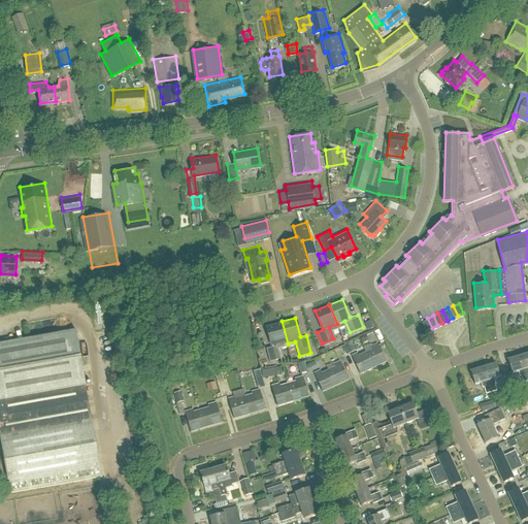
[(432,328),(427,318),(422,320),(427,330),(432,328)]
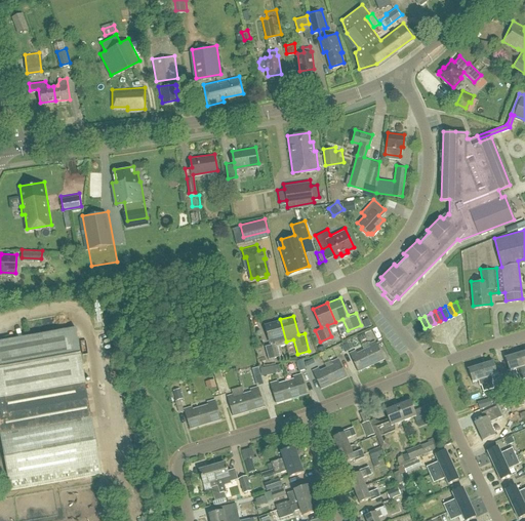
[(277,345),(286,342),(280,319),(265,323),(270,343),(264,344),(268,357),(280,354),(277,345)]
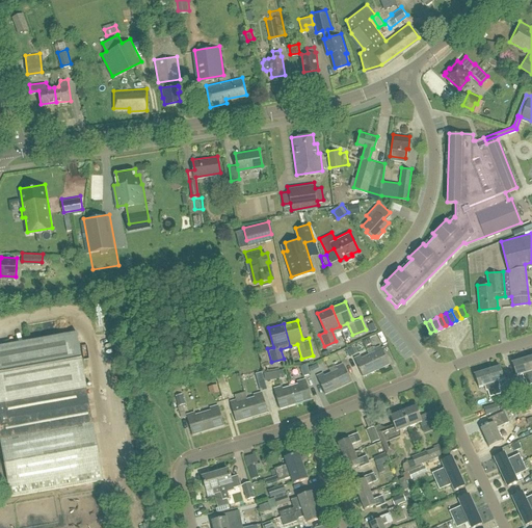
[(0,438),(10,494),(103,477),(101,466),(91,468),(82,422),(91,421),(85,387),(86,386),(77,331),(0,344),(0,438)]
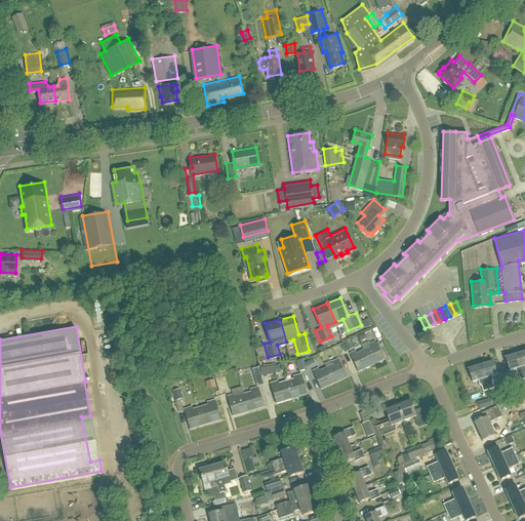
[(364,349),(370,363),(384,357),(375,339),(369,342),(370,345),(364,349)]
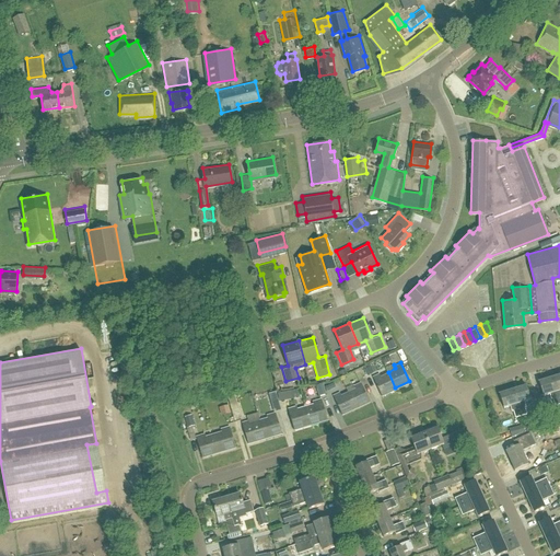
[(370,363),(363,367),(366,372),(373,370),(370,363)]
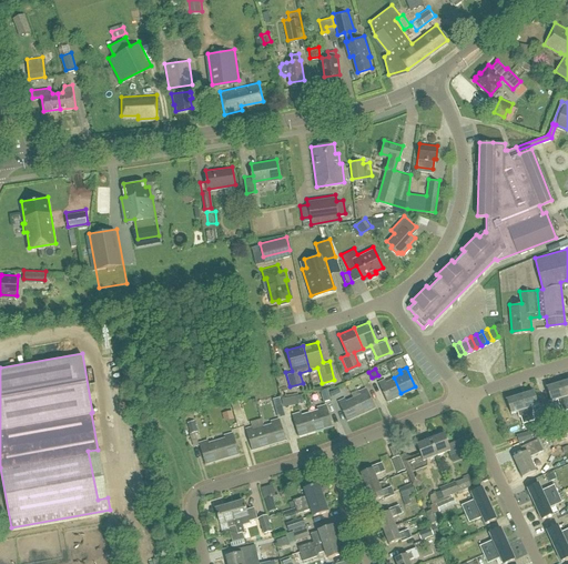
[(401,393),(394,378),(386,381),(385,378),(378,381),(387,400),(401,393)]
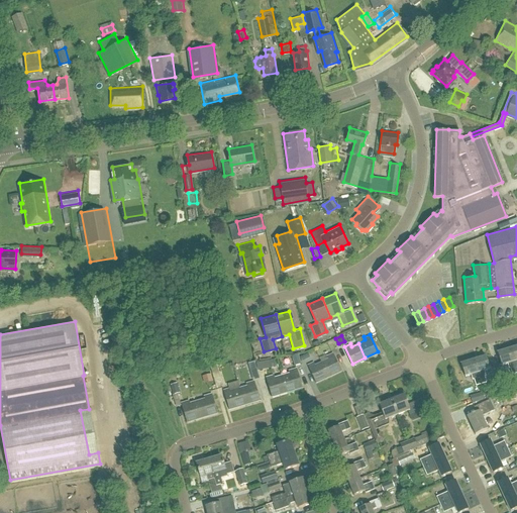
[(512,373),(516,371),(516,370),(510,346),(497,350),(501,363),(507,362),(508,367),(510,366),(512,373)]
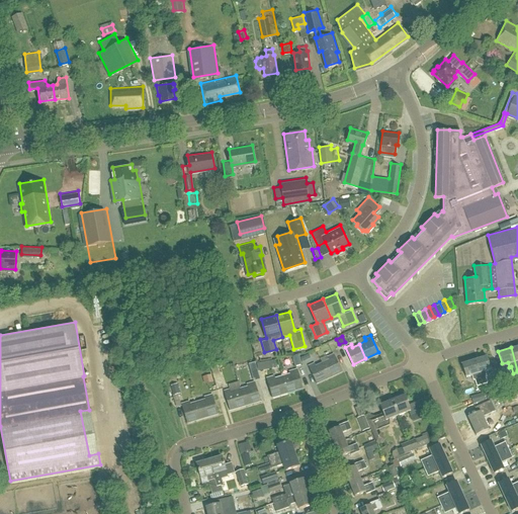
[(301,361),(298,352),(291,354),(294,363),(301,361)]
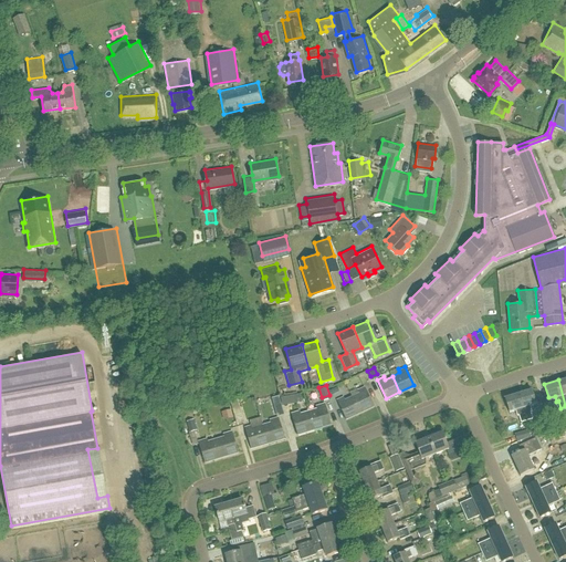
[(359,391),(353,395),(359,410),(374,404),(365,385),(358,387),(359,391)]
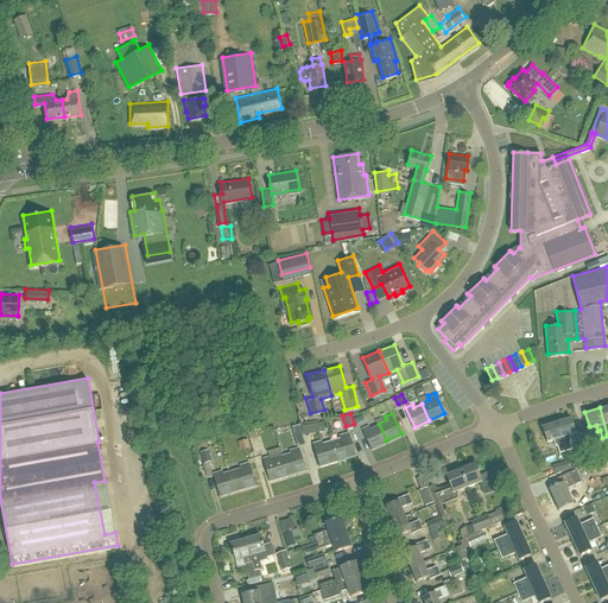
[(557,420),(565,449),(571,446),(569,439),(570,439),(569,433),(576,431),(571,416),(557,420)]
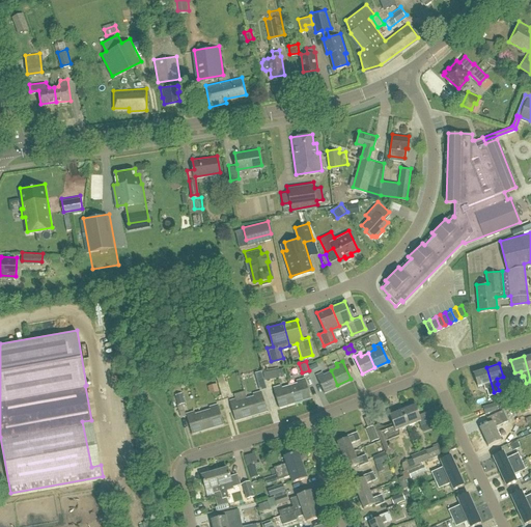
[(282,365),(264,370),(267,379),(284,375),(282,365)]
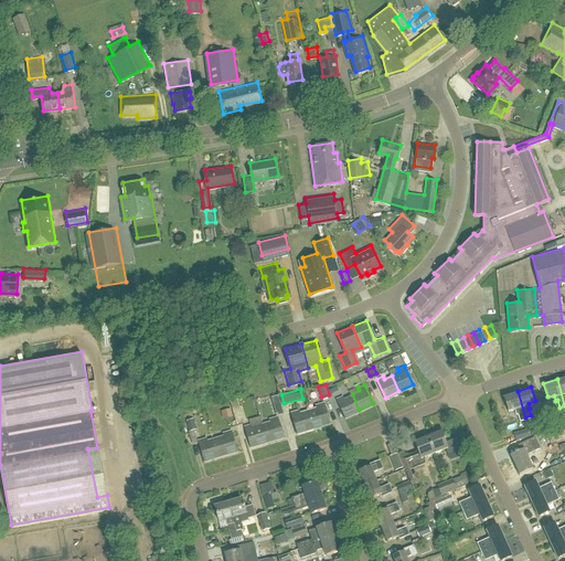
[(514,408),(515,413),(518,412),(520,420),(525,417),(518,391),(503,395),(508,409),(514,408)]
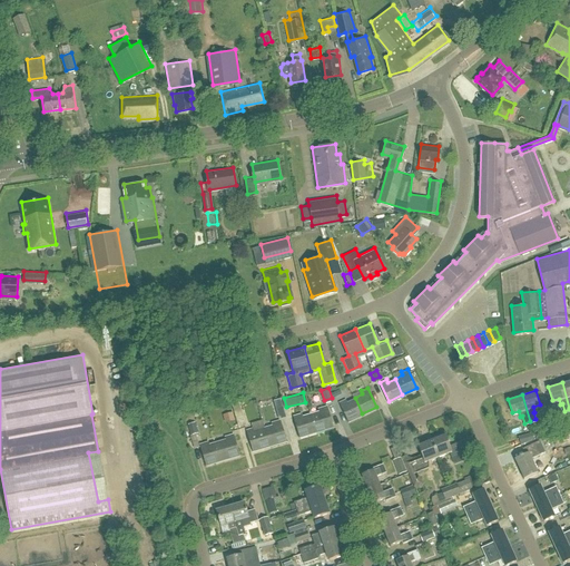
[(349,420),(362,413),(355,398),(347,401),(346,398),(340,400),(349,420)]
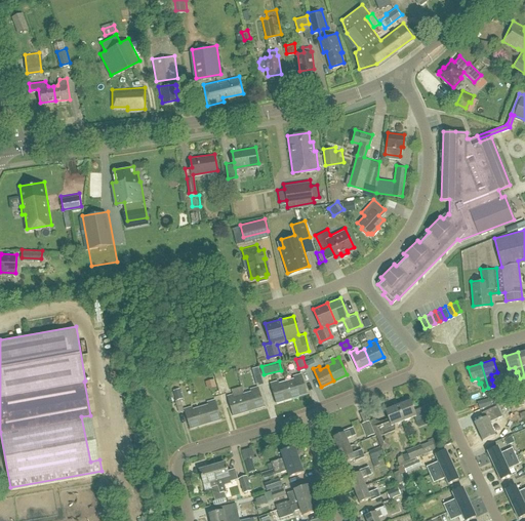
[(243,375),(250,373),(248,367),(241,369),(243,375)]
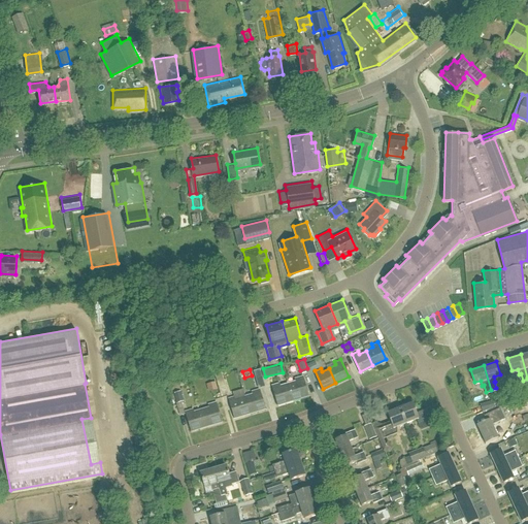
[(296,380),(289,382),(293,398),(309,394),(303,373),(295,377),(296,380)]
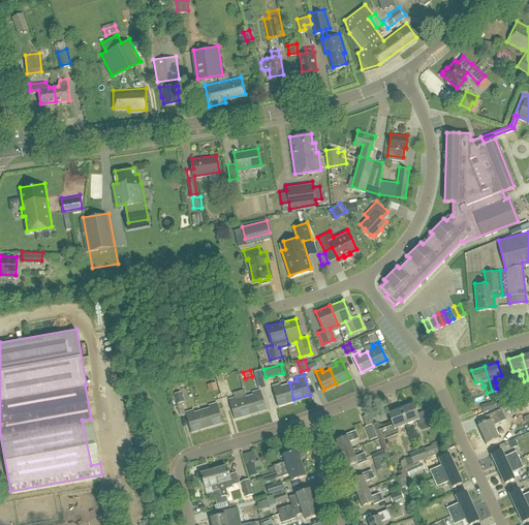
[(278,404),(293,399),(289,382),(281,384),(280,381),(272,383),(278,404)]
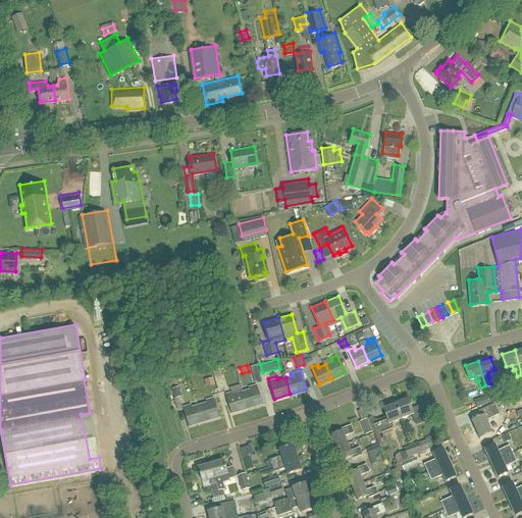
[(250,389),(242,391),(247,407),(263,402),(257,382),(249,384),(250,389)]
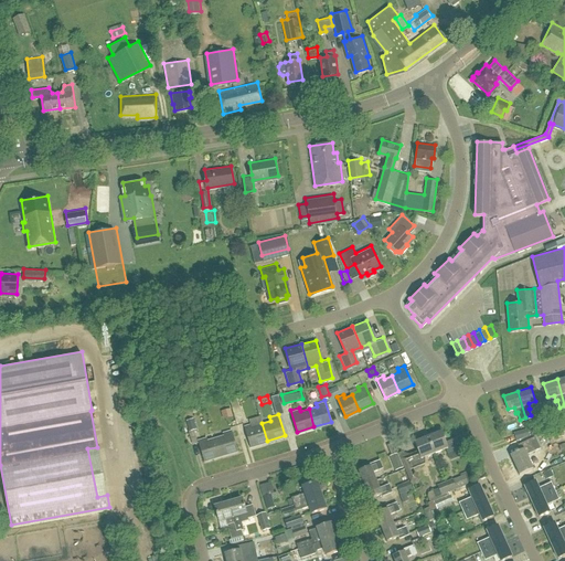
[(195,426),(193,415),(185,417),(189,429),(195,426)]
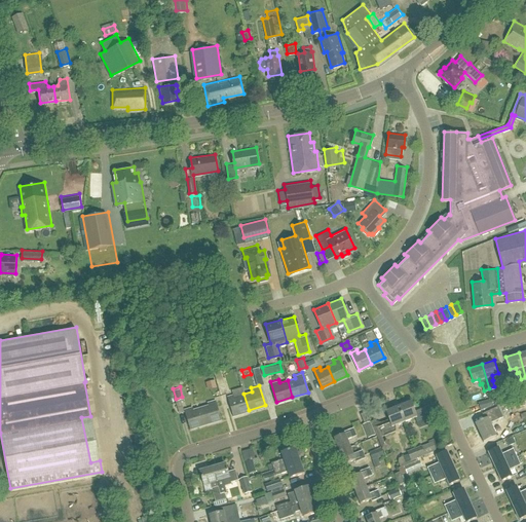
[(233,415),(249,410),(243,394),(236,396),(235,393),(227,395),(233,415)]
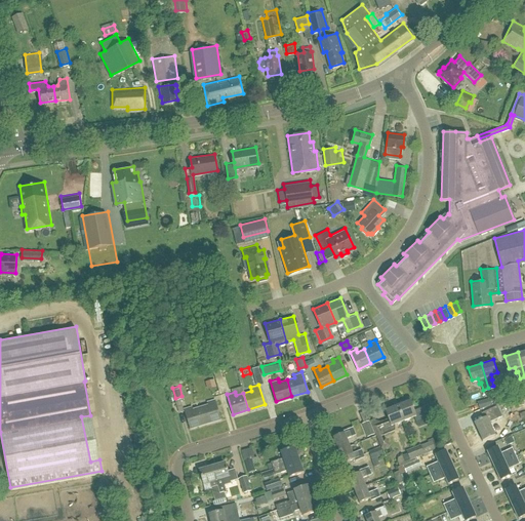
[(493,402),(490,395),(478,399),(480,406),(493,402)]
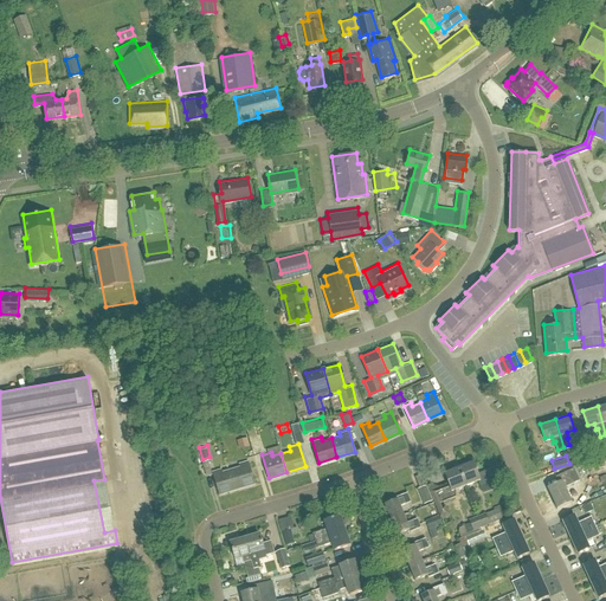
[(240,465),(231,467),(237,488),(256,482),(249,459),(239,461),(240,465)]
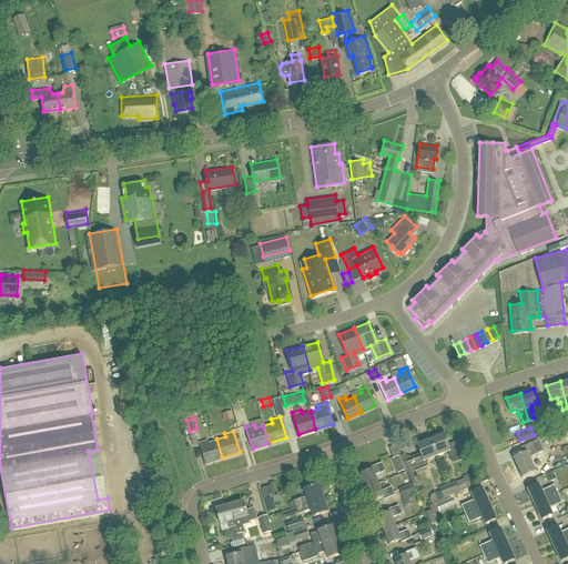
[(430,437),(436,453),(448,449),(454,462),(468,455),(462,436),(447,442),(444,432),(430,437)]
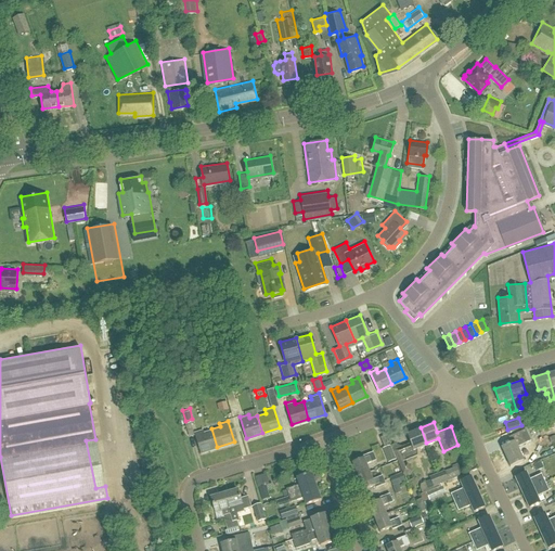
[(530,438),(525,426),(510,434),(512,439),(501,445),(510,463),(532,453),(530,448),(528,449),(525,440),(530,438)]
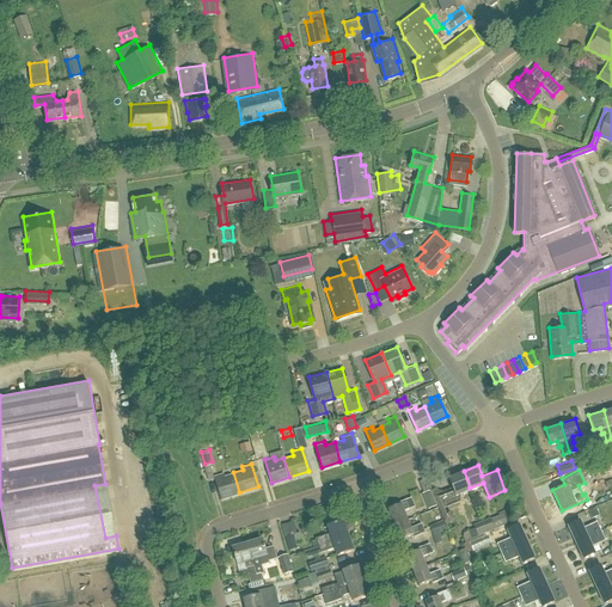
[(470,488),(464,471),(450,476),(454,488),(444,491),(442,489),(432,485),(445,519),(453,516),(448,504),(460,498),(458,494),(470,488)]
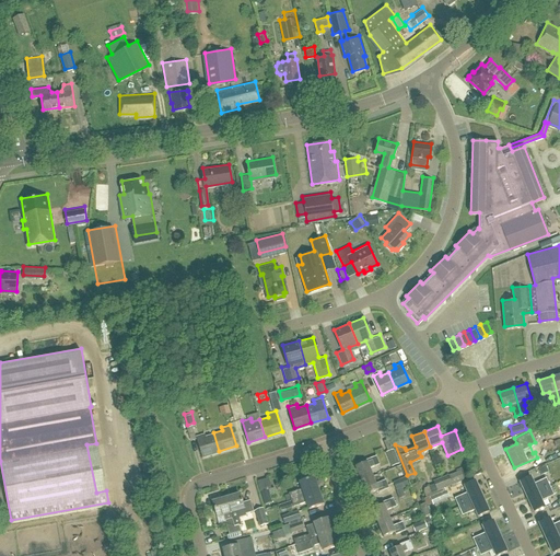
[(219,451),(213,432),(206,436),(205,432),(196,435),(202,455),(219,451)]
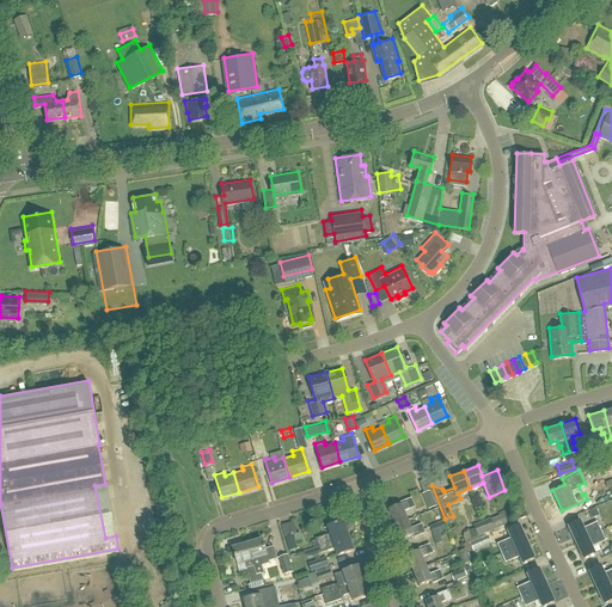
[(550,479),(537,486),(542,495),(555,488),(550,479)]
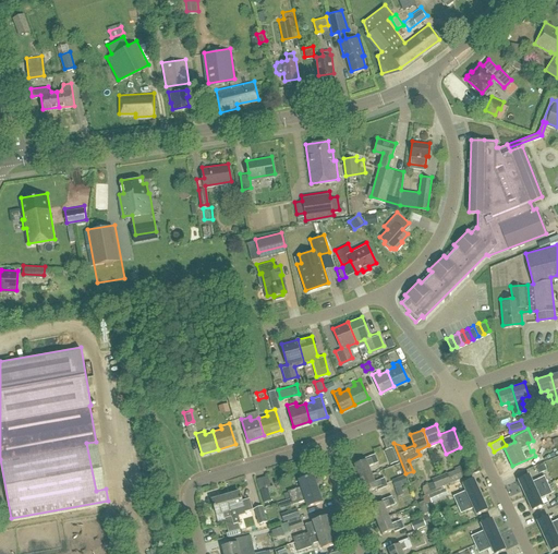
[(398,459),(392,445),(385,448),(390,461),(398,459)]
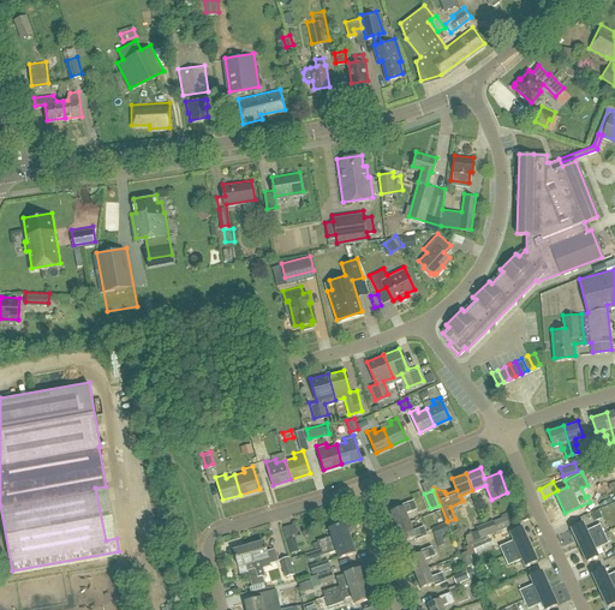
[(396,524),(408,519),(406,510),(417,507),(413,497),(402,502),(404,503),(390,509),(396,524)]
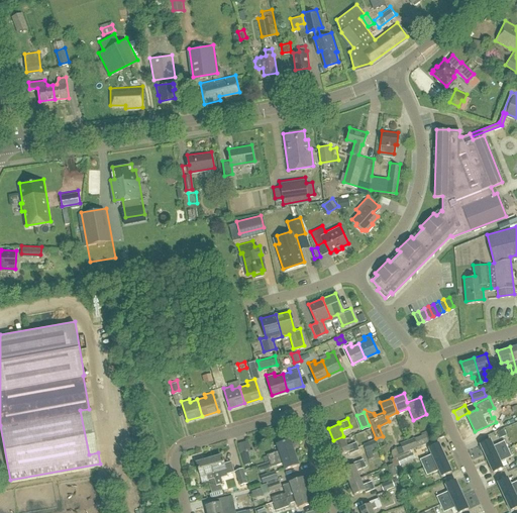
[(410,425),(403,428),(405,434),(412,432),(410,425)]
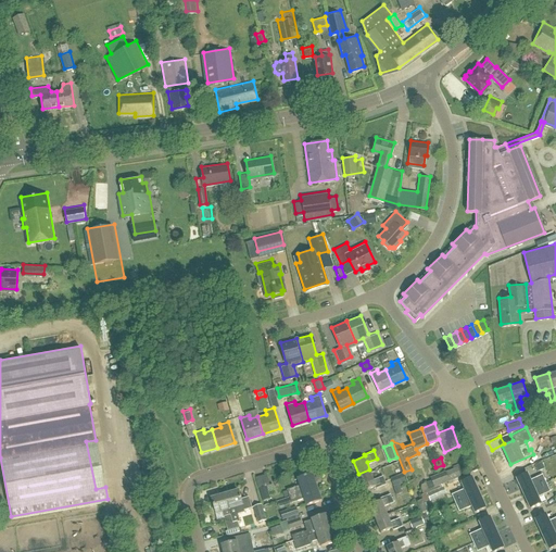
[(541,459),(534,462),(538,469),(544,466),(541,459)]
